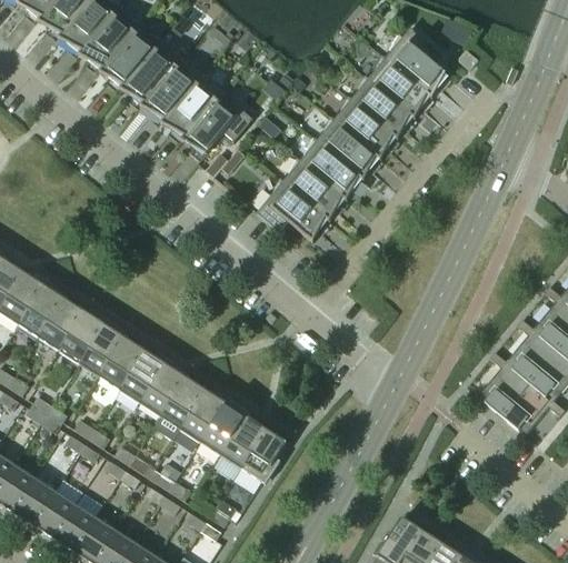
[(37,21),(53,0),(19,0),(16,4),(39,16),(36,20),(36,21),(37,21)]
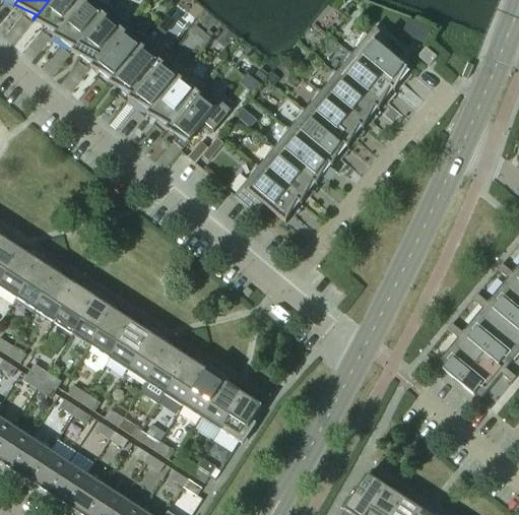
[(52,35),(80,0),(49,0),(34,19),(55,30),(52,35)]
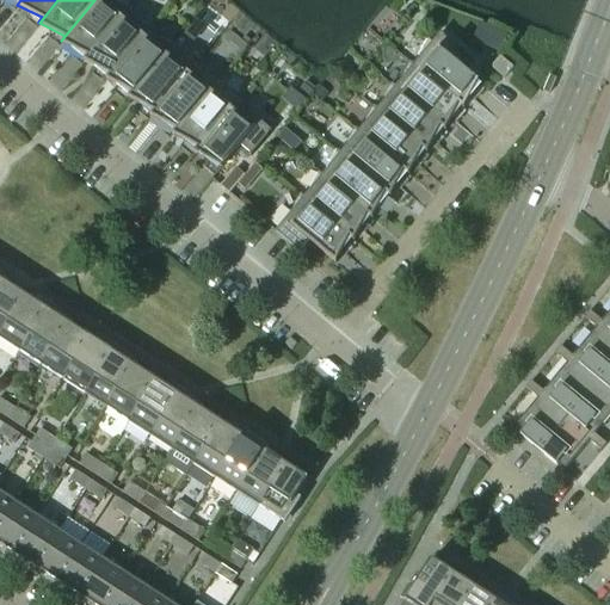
[(84,60),(129,5),(119,0),(94,0),(61,41),(86,54),(82,59),(84,60)]
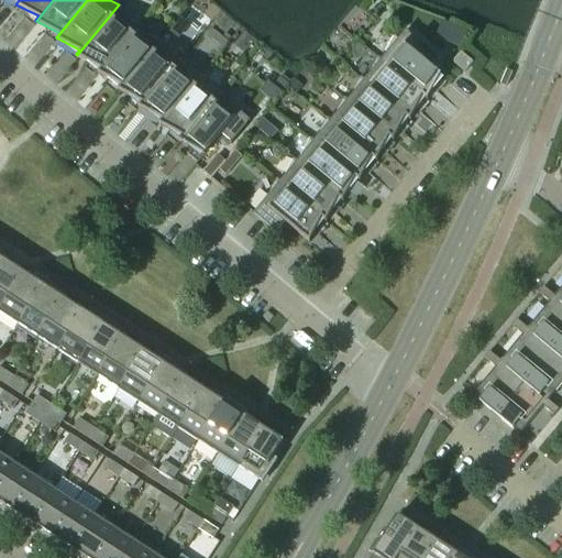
[(97,72),(139,21),(124,14),(117,8),(120,4),(119,4),(77,55),(100,66),(97,70),(97,72)]
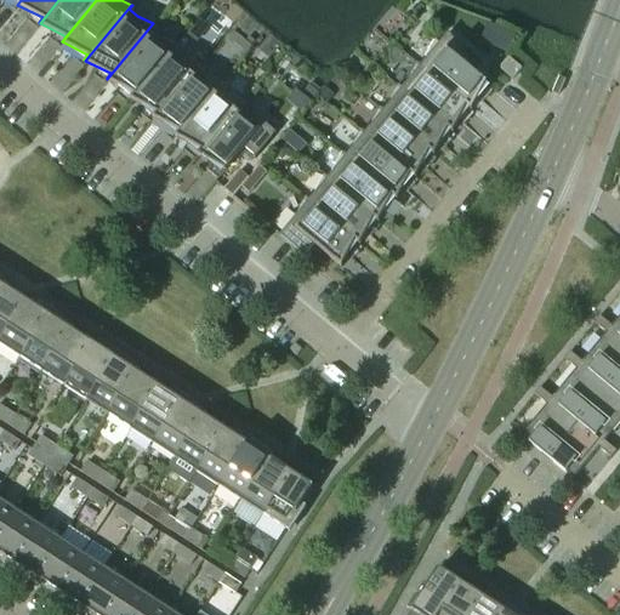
[(130,97),(176,41),(159,34),(152,27),(154,23),(153,23),(107,79),(132,92),(129,97),(130,97)]
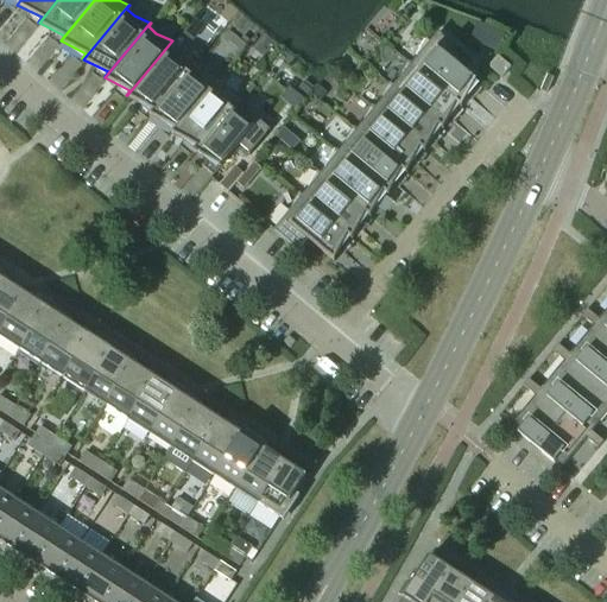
[(474,77),(453,58),(456,55),(456,56),(459,54),(437,27),(428,39),(425,36),(417,52),(410,61),(406,58),(406,59),(460,103),(475,77),(474,77)]
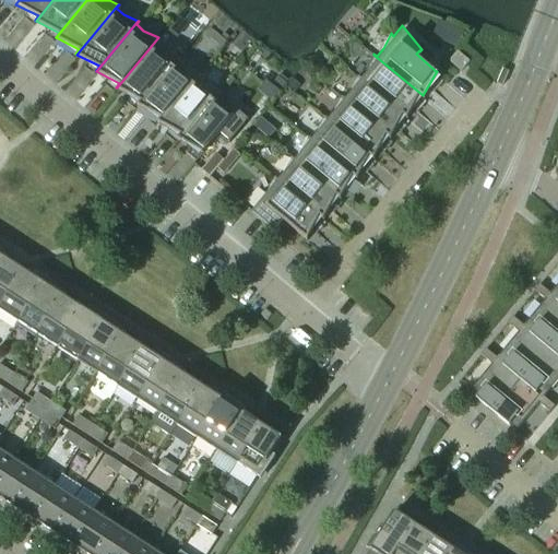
[(137,105),(178,55),(164,47),(156,42),(159,38),(158,37),(117,87),(140,99),(135,104),(137,105)]
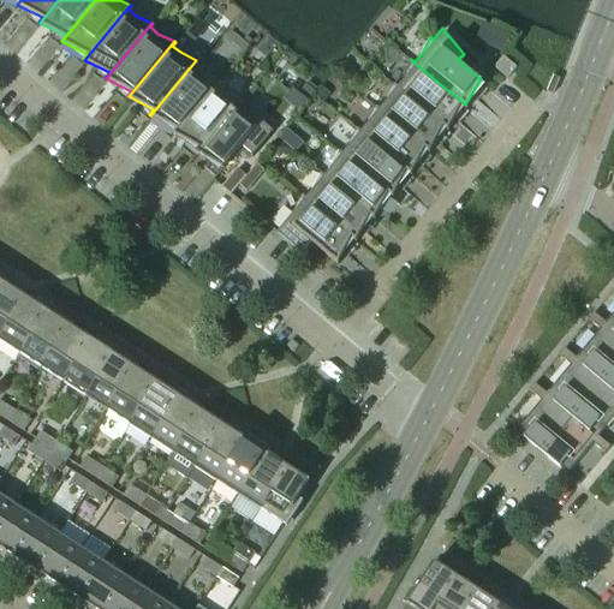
[(516,64),(502,53),(493,64),(506,75),(516,64)]
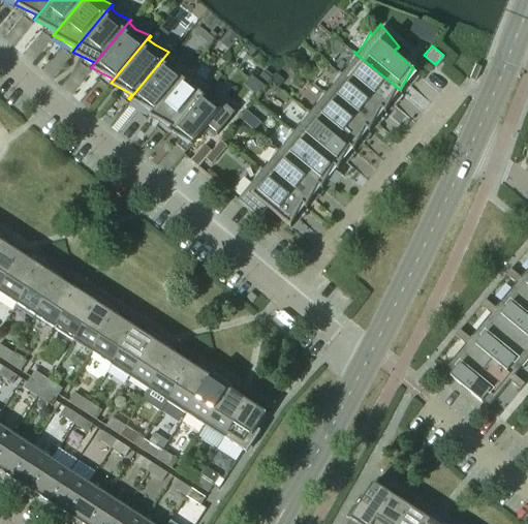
[(149,115),(188,67),(174,60),(167,55),(169,52),(168,52),(129,99),(151,110),(148,114),(149,115)]
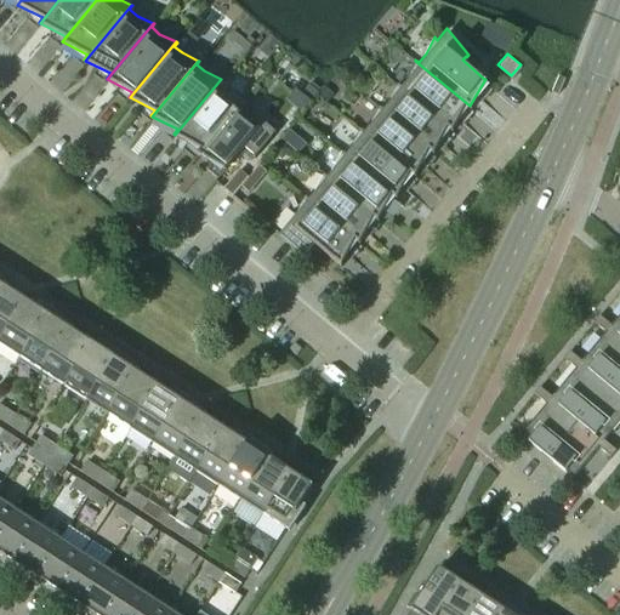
[(470,106),(415,61),(407,77),(400,85),(397,81),(397,83),(451,129),(465,103),(470,107),(470,106)]
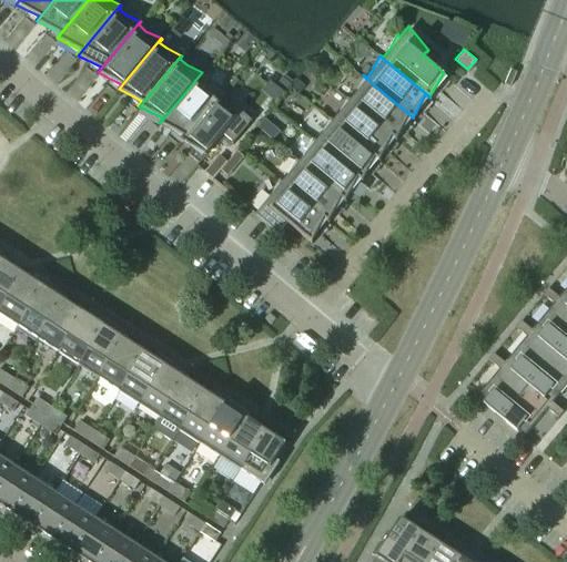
[(180,140),(222,89),(208,82),(200,75),(202,72),(160,123),(183,135),(179,140),(180,140)]
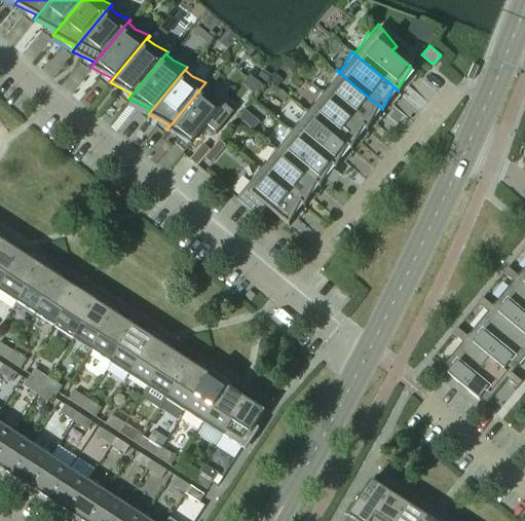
[(382,109),(336,70),(329,84),(324,90),(321,88),(320,89),(367,127),(378,106),(381,109),(382,110),(382,109)]
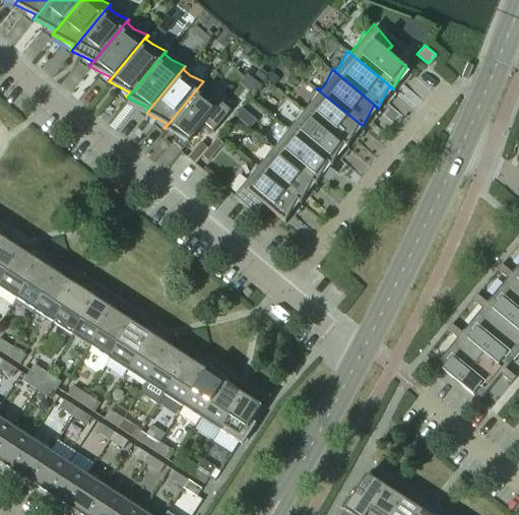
[(212,130),(230,109),(220,101),(222,98),(208,90),(202,85),(204,82),(203,81),(165,128),(186,139),(188,140),(203,121),(211,128),(210,128),(212,130)]
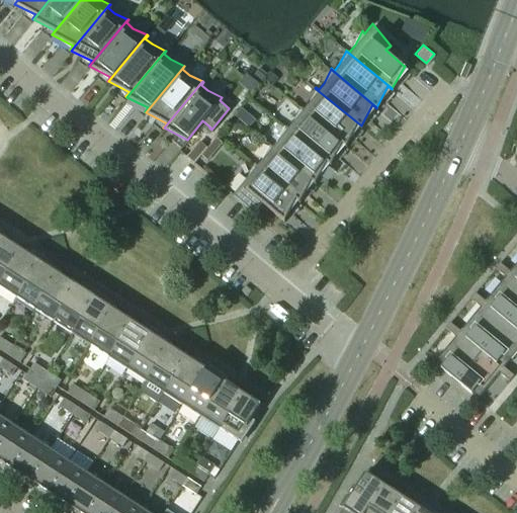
[(361,125),(315,88),(309,101),(303,108),(299,105),(299,106),(346,145),(356,123),(360,126),(361,125)]
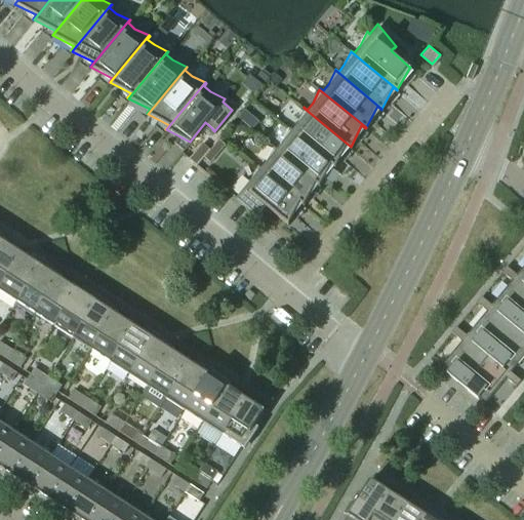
[(351,147),(304,108),(296,121),(291,128),(288,126),(288,127),(334,165),(346,144),(350,147),(350,148),(351,147)]
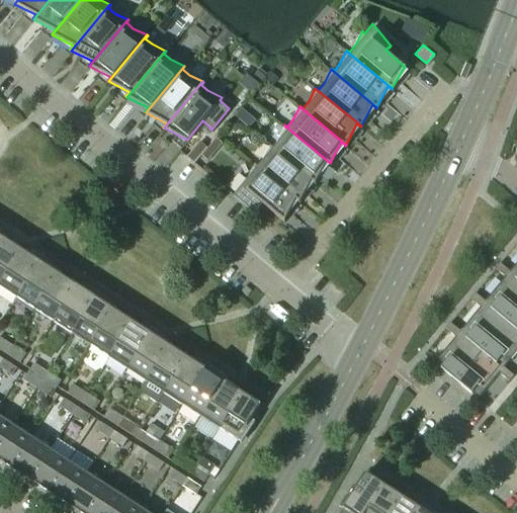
[(330,163),(284,125),(277,139),(272,146),(269,143),(268,144),(315,182),(326,161),(330,164),(330,163)]
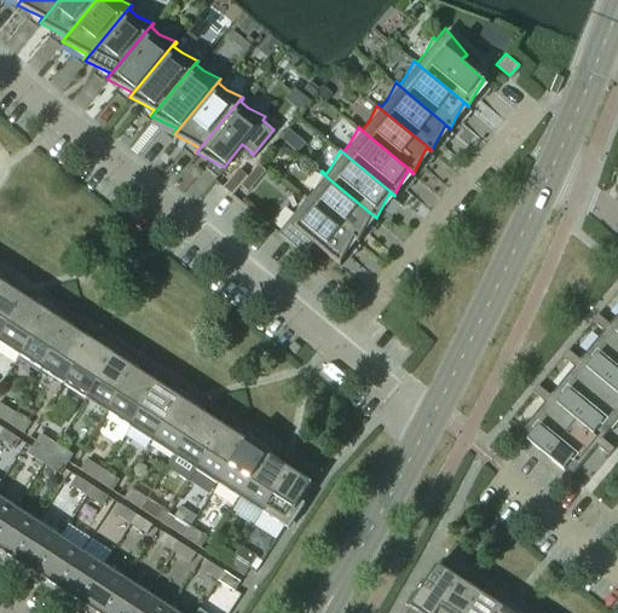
[(376,218),(321,172),(313,188),(306,196),(302,194),(302,195),(358,240),(358,238),(370,214),(375,219),(376,218)]
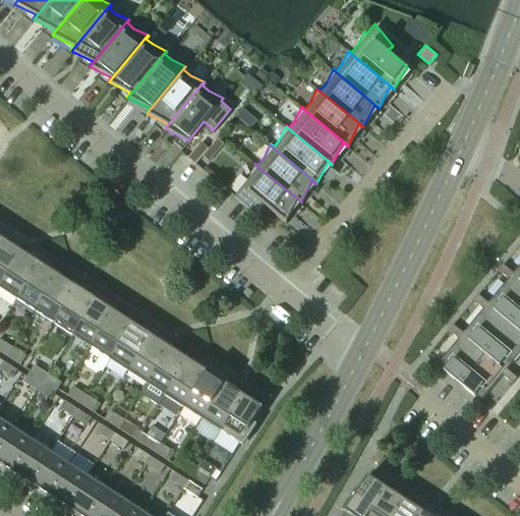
[(301,202),(254,164),(247,177),(233,194),(254,213),(256,211),(255,210),(262,202),(285,221),(296,199),(300,203),(301,202)]
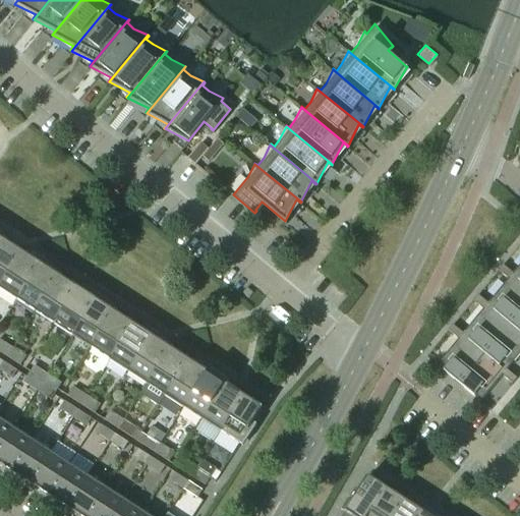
[(0,280),(20,249),(3,237),(4,236),(5,235),(4,234),(0,240),(0,280)]
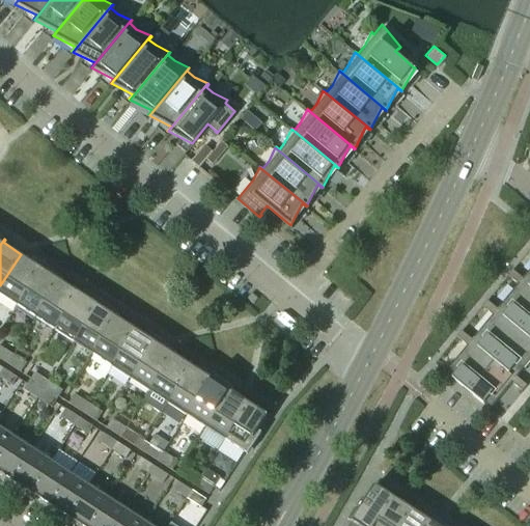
[(0,292),(16,303),(43,260),(42,261),(38,266),(21,254),(0,285),(0,292)]
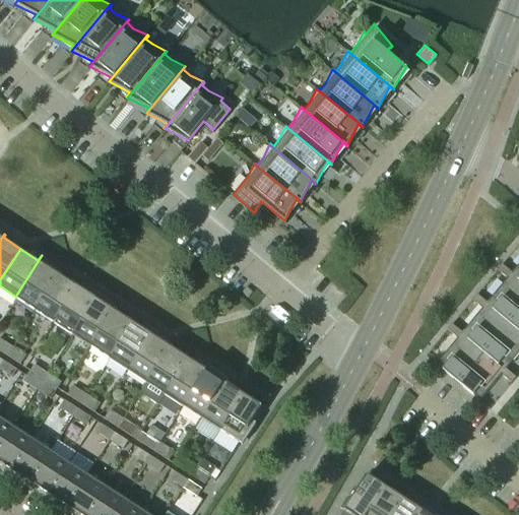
[(34,308),(59,269),(42,255),(15,297),(34,308)]
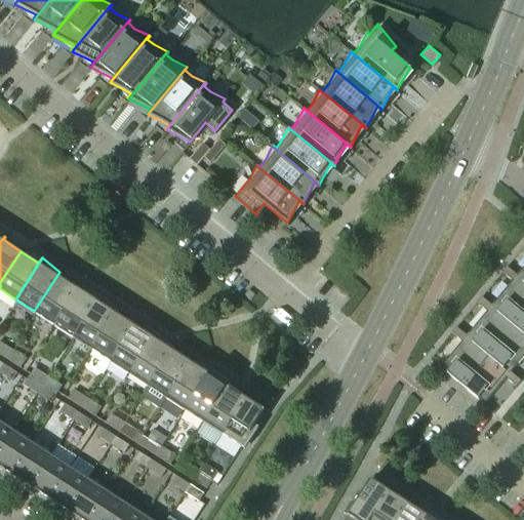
[(523,307),(523,279),(516,272),(506,265),(501,270),(511,278),(490,303),(513,321),(523,307)]
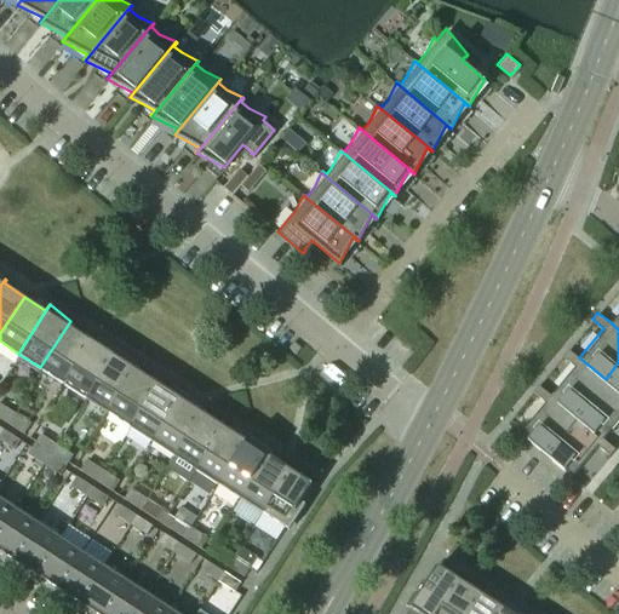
[(63,382),(91,339),(69,326),(70,323),(72,322),(70,321),(40,367),(63,382)]
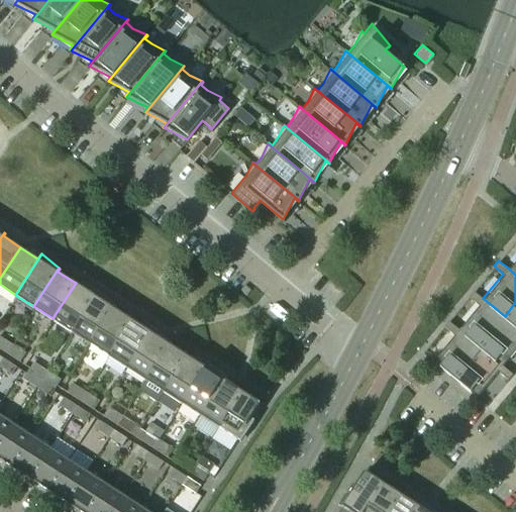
[(71,330),(97,290),(97,289),(96,290),(93,295),(76,283),(53,318),(71,330)]
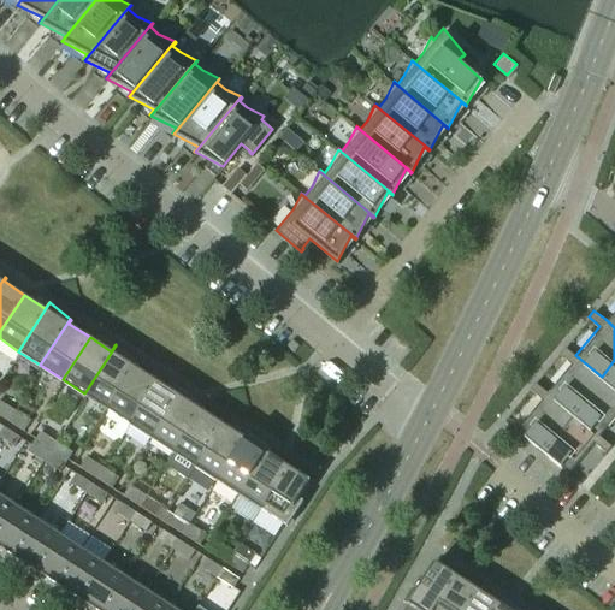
[(106,408),(136,362),(116,345),(84,394),(106,408)]
